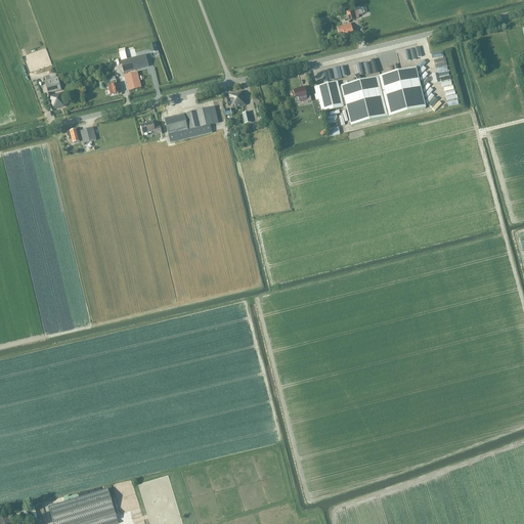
[(355,8),(351,9),(352,10),(346,12),(347,15),(344,16),(345,20),(348,19),(349,22),(354,19),(358,18),(357,15),(367,13),(365,5),(355,8)]
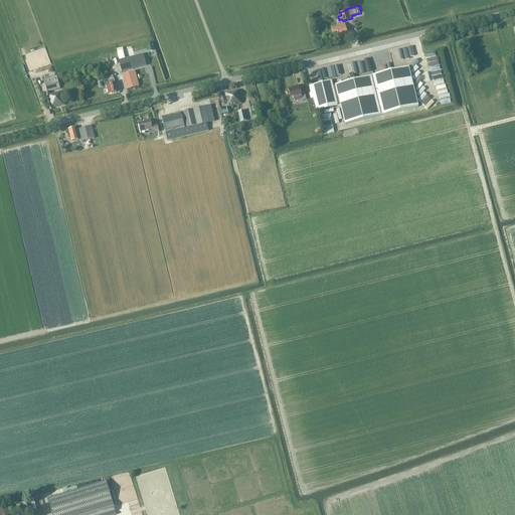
[(347,33),(344,23),(332,27),(334,33),(337,32),(339,36),(347,33)]
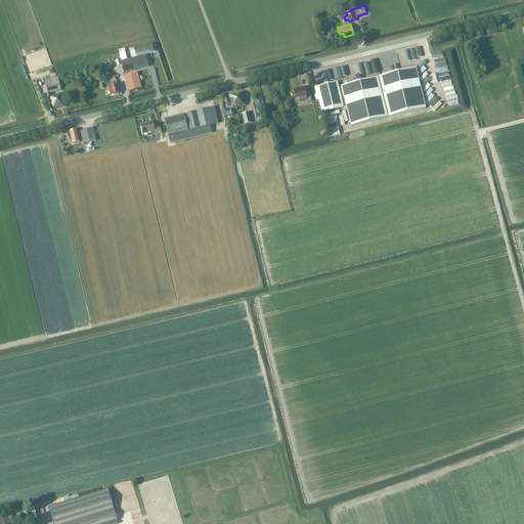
[(148,67),(145,55),(121,61),(124,73),(148,67)]
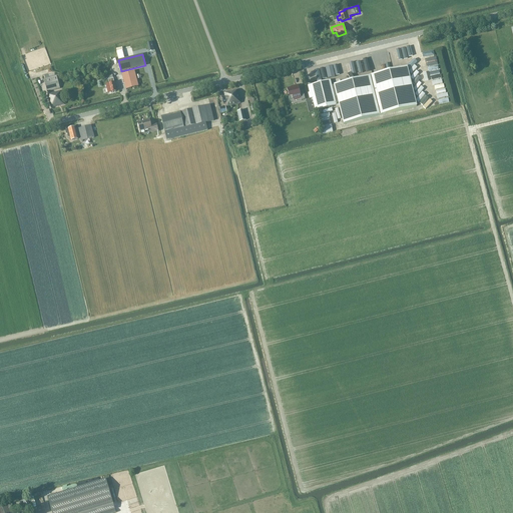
[(344,124),(380,115),(417,106),(407,67),(370,76),(334,85),(332,86),(330,80),(311,85),(308,86),(310,93),(308,93),(310,99),(306,100),(307,105),(313,103),(315,110),(317,110),(337,105),(339,104),(344,124)]
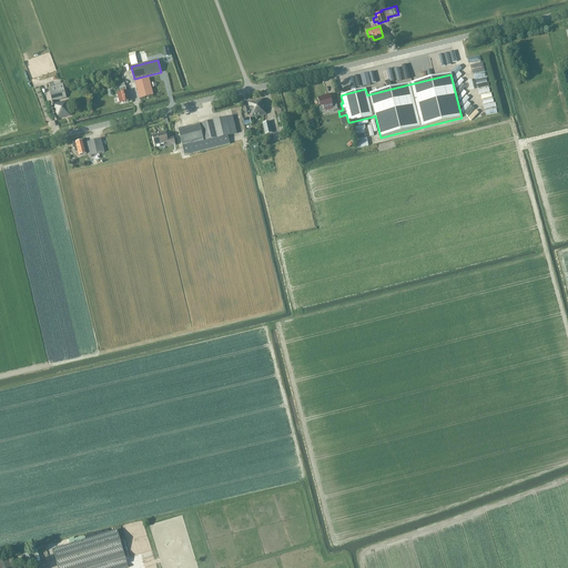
[(153,95),(149,79),(135,82),(140,99),(153,95)]
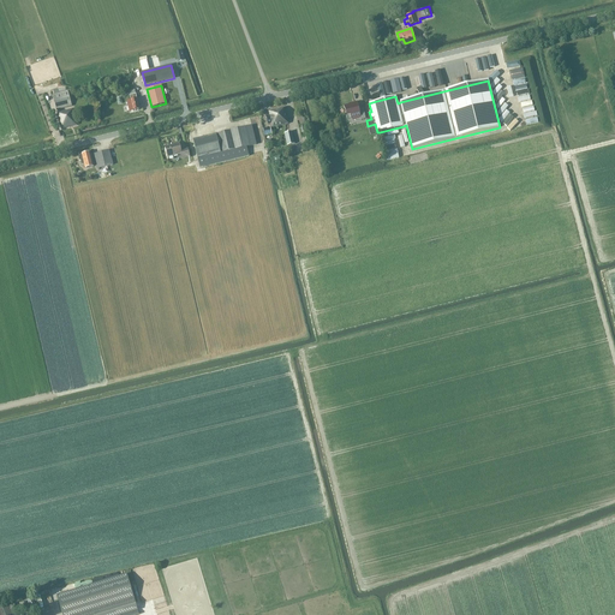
[(137,99),(135,90),(129,91),(131,101),(127,101),(130,112),(139,109),(137,99)]
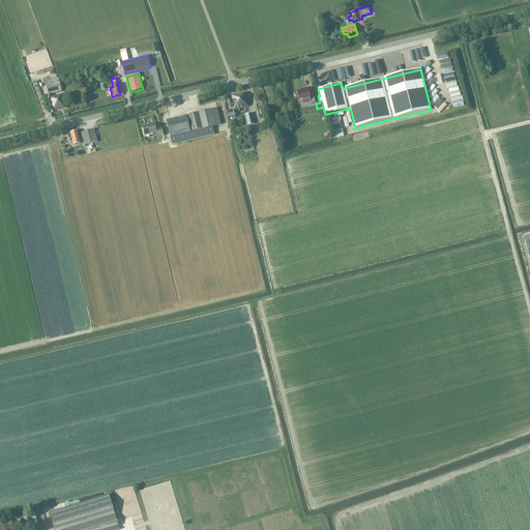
[(46,82),(49,95),(62,92),(58,79),(46,82)]
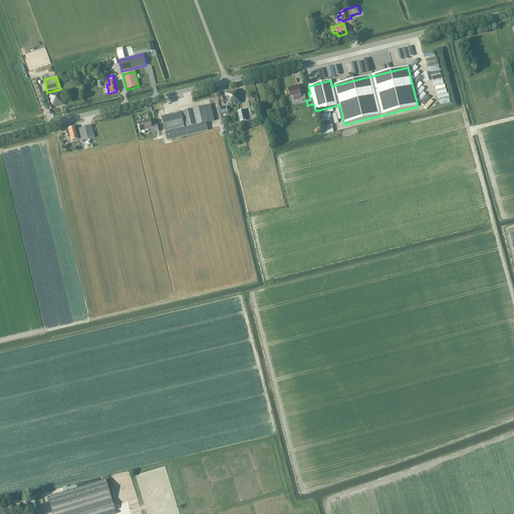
[(288,89),(289,96),(290,96),(290,97),(291,98),(292,99),(293,99),(301,97),(301,100),(305,99),(303,91),(300,92),(298,85),(294,86),(293,88),(288,89)]
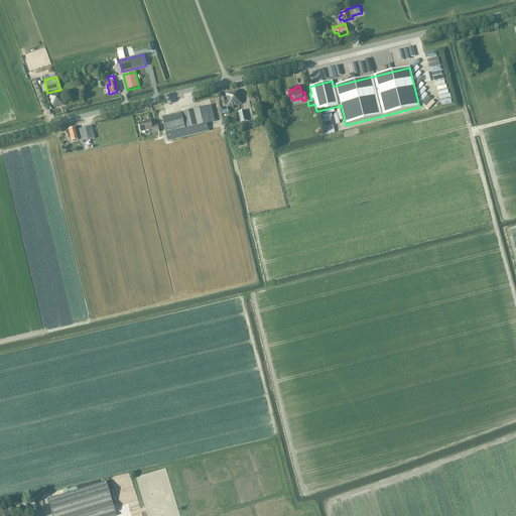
[(237,91),(225,94),(226,97),(223,98),(225,105),(228,104),(229,108),(242,104),(240,95),(238,95),(237,91)]
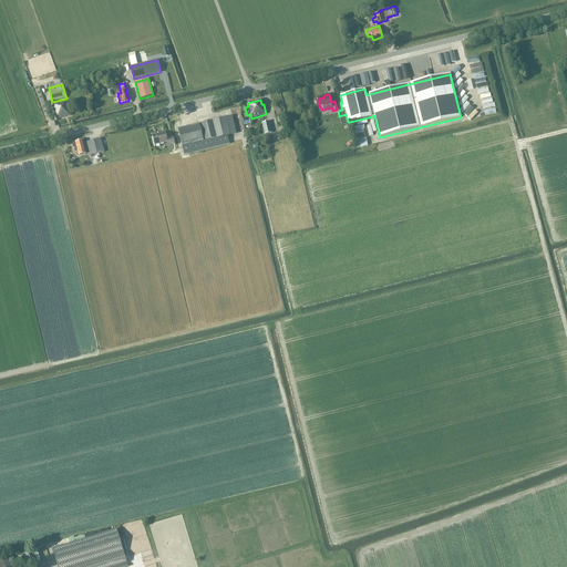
[(57,119),(70,115),(66,101),(57,103),(57,104),(53,105),(57,119)]
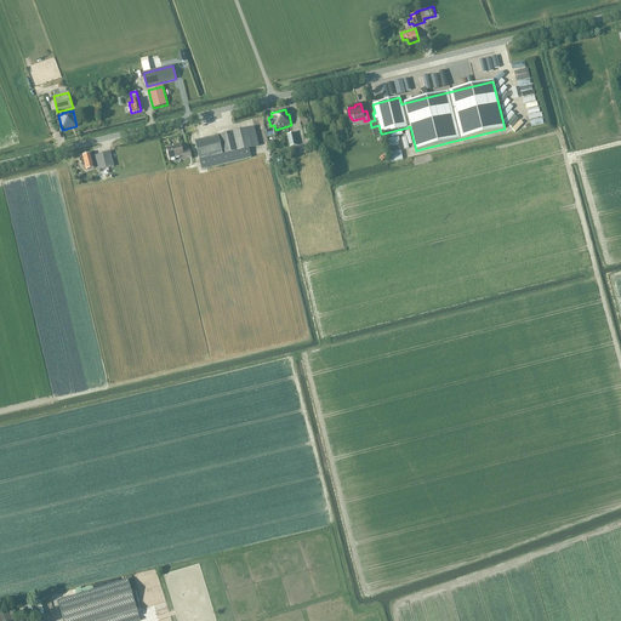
[(249,149),(258,147),(255,127),(233,132),(195,142),(201,170),(251,159),(249,149)]
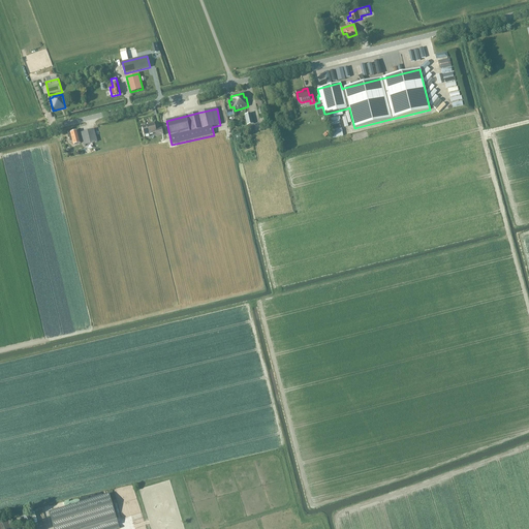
[(247,126),(253,124),(251,114),(245,115),(247,126)]
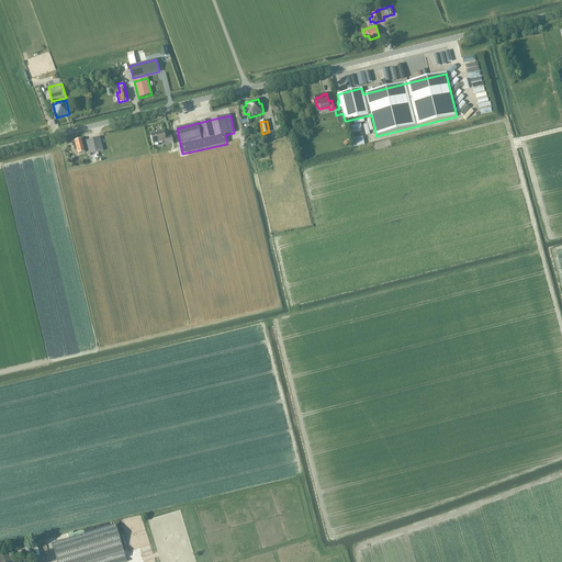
[(150,134),(154,144),(165,142),(166,146),(173,145),(171,136),(165,138),(163,131),(158,132),(158,133),(150,134)]
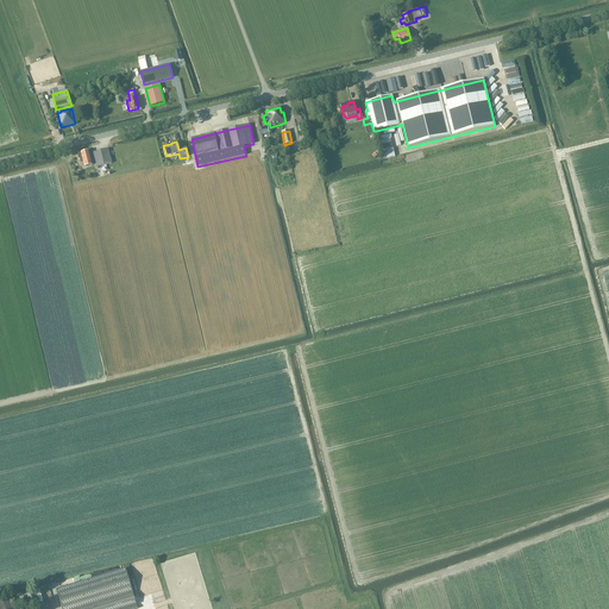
[(112,163),(108,149),(93,152),(96,168),(112,163)]
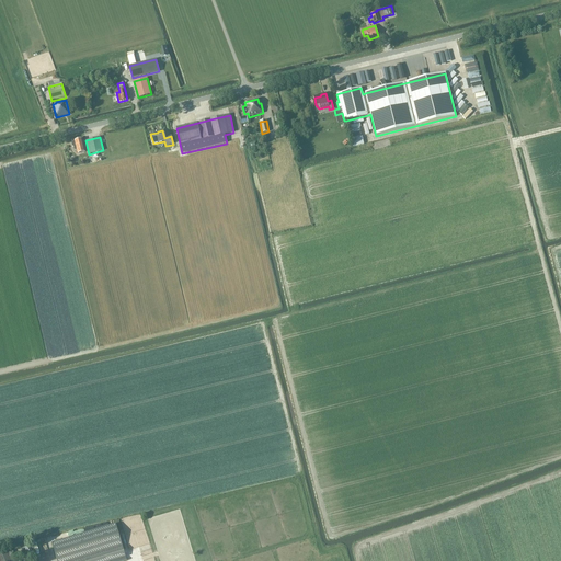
[(82,139),(81,139),(75,141),(72,142),(71,144),(72,147),(73,147),(75,150),(76,151),(77,150),(78,153),(86,152),(82,139)]
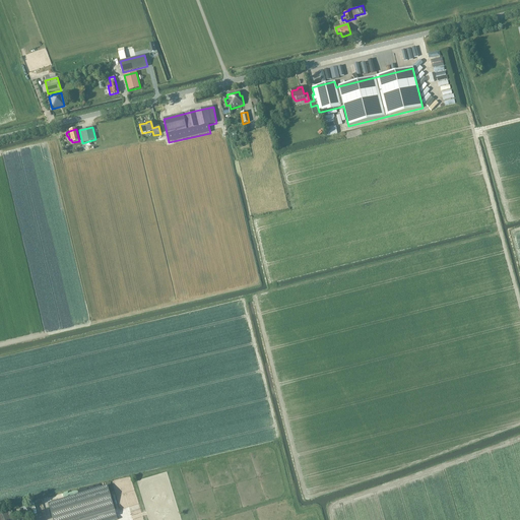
[(107,485),(48,503),(52,519),(104,519),(117,516),(107,485)]
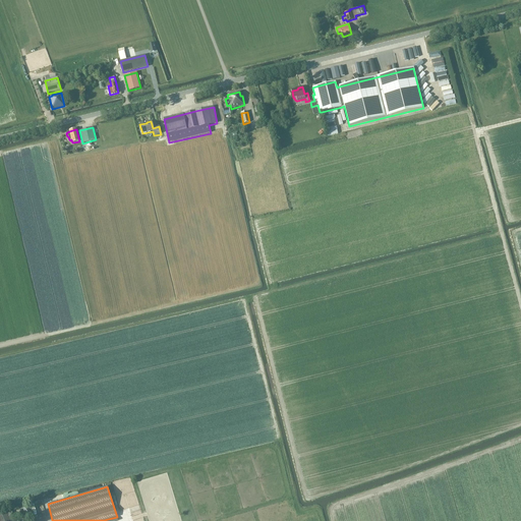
[(33,517),(26,506),(21,509),(27,520),(33,517)]
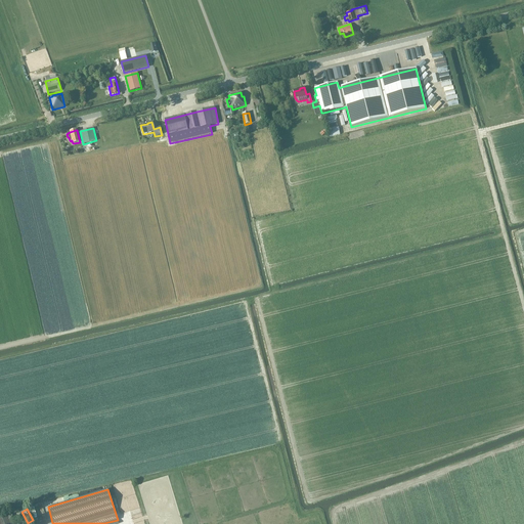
[(6,515),(0,517),(0,523),(14,523),(13,521),(16,520),(13,512),(7,514),(6,515)]
